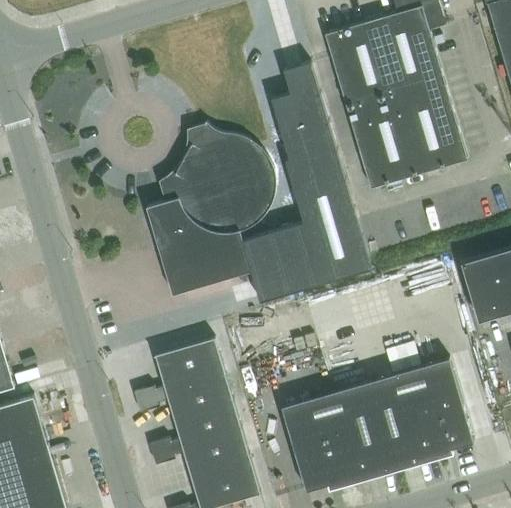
[(370,190),(467,161),(428,31),(445,26),(436,0),(392,0),(397,14),(324,35),(370,190)]
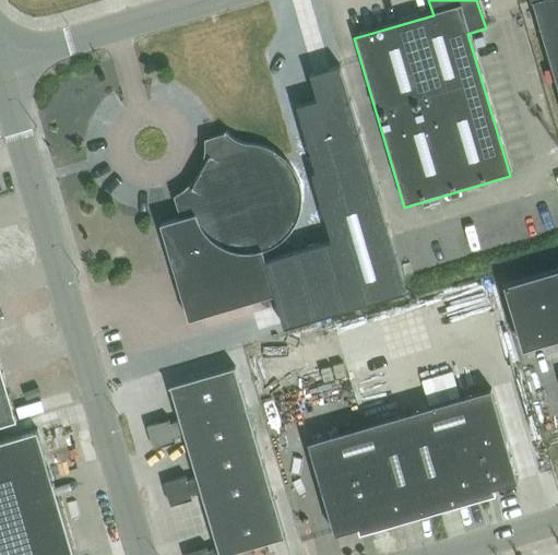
[(557,0),(529,0),(530,3),(531,3),(557,95),(557,0)]
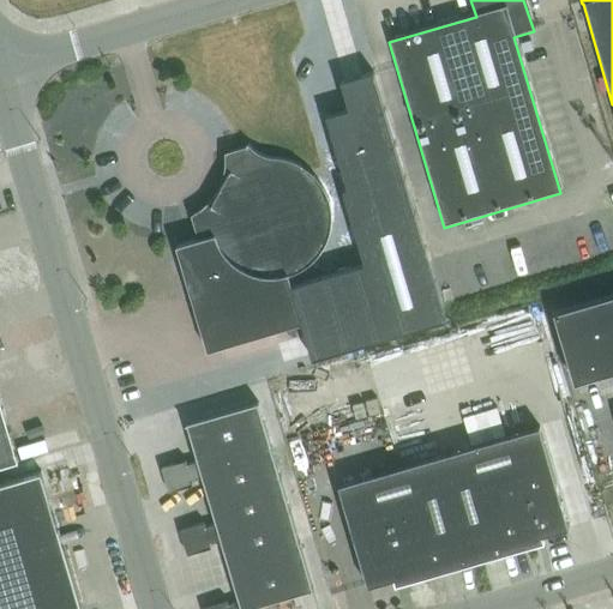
[(197,242),(175,249),(190,296),(206,354),(300,326),(311,363),(445,324),(372,76),(340,85),(347,113),(324,120),(346,193),(341,194),(364,269),(290,290),(287,279),(288,279),(289,278),(290,278),(292,277),(293,277),(294,277),(294,276),(295,276),(296,276),(298,275),(299,275),(300,273),(301,272),(302,272),(304,271),(305,271),(305,270),(306,270),(307,269),(308,267),(310,267),(310,266),(311,266),(311,265),(312,264),(313,263),(314,263),(314,261),(316,261),(316,260),(317,259),(318,258),(318,257),(319,257),(320,254),(322,253),(323,251),(323,249),(324,248),(324,246),(325,245),(325,243),(326,242),(326,241),(328,240),(328,239),(328,237),(329,236),(329,235),(329,233),(329,231),(329,230),(330,229),(330,228),(330,227),(330,225),(330,224),(330,223),(330,222),(330,221),(330,219),(330,218),(330,217),(330,216),(330,215),(330,213),(329,212),(329,211),(329,210),(329,209),(329,207),(328,206),(328,205),(328,204),(326,203),(326,202),(326,200),(325,199),(325,198),(324,197),(324,196),(323,194),(323,193),(323,192),(322,192),(322,191),(320,190),(320,188),(319,187),(318,186),(318,185),(317,185),(317,184),(316,182),(314,181),(313,180),(312,179),(311,178),(310,176),(308,176),(308,175),(307,174),(306,174),(306,173),(305,173),(304,172),(302,172),(301,170),(300,169),(299,169),(298,168),(296,168),(295,168),(294,167),(293,166),(292,166),(290,166),(288,164),(287,164),(286,163),(284,163),(283,163),(282,163),(280,162),(278,162),(277,162),(275,162),(274,162),(272,162),(271,162),(270,162),(270,161),(269,161),(268,161),(266,161),(265,161),(265,160),(264,160),(263,160),(262,160),(262,158),(260,158),(259,158),(258,157),(257,156),(256,156),(254,155),(253,155),(253,154),(252,154),(252,152),(251,152),(250,151),(250,150),(248,150),(248,149),(247,149),(247,148),(246,149),(247,150),(235,154),(224,157),(224,158),(224,160),(224,161),(224,162),(224,163),(224,164),(224,166),(224,167),(224,168),(224,169),(224,170),(224,172),(224,173),(223,174),(223,175),(223,176),(223,178),(223,179),(222,180),(222,181),(222,182),(221,184),(221,185),(221,186),(220,187),(220,188),(218,190),(218,191),(218,192),(217,192),(217,193),(216,194),(216,196),(215,197),(214,198),(214,199),(212,199),(212,200),(211,202),(210,203),(210,204),(209,204),(209,205),(208,205),(208,206),(206,207),(205,209),(204,209),(204,210),(203,210),(202,211),(202,212),(200,212),(199,213),(198,215),(197,215),(196,216),(194,217),(193,217),(192,218),(191,218),(190,218),(197,242)]
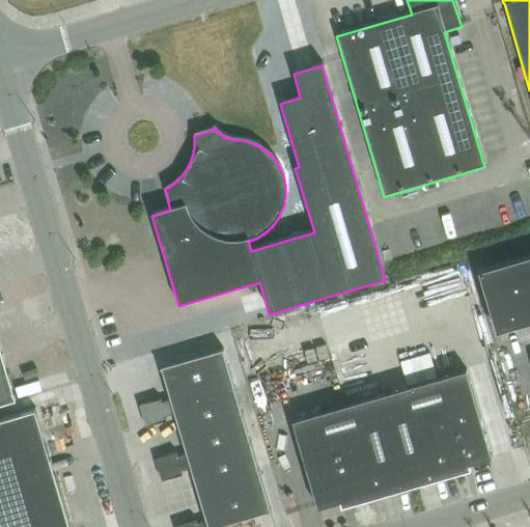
[(529,255),(478,270),(495,331),(529,321),(529,255)]
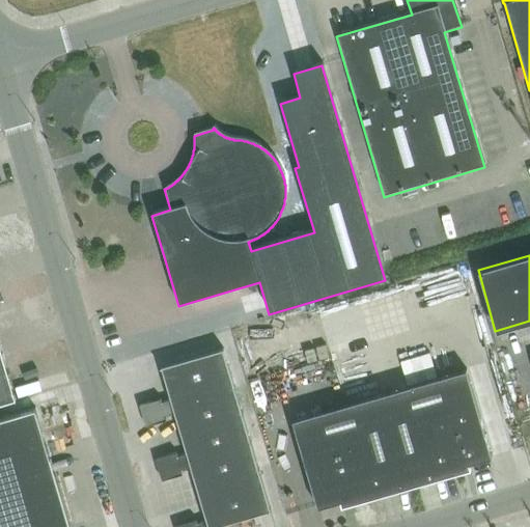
[(0,407),(15,403),(14,398),(0,352),(0,407)]
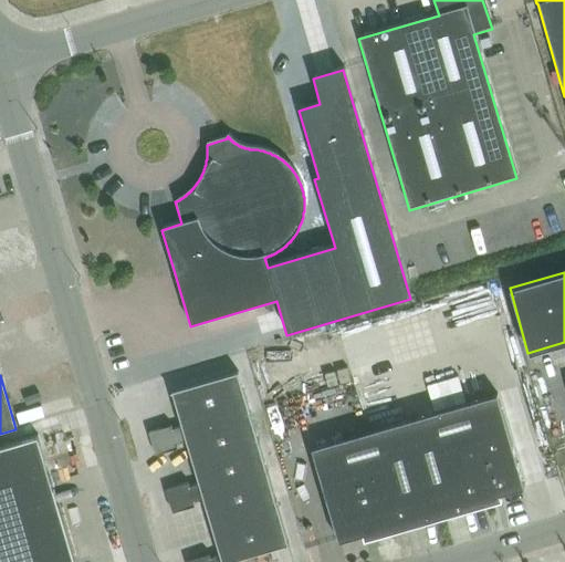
[(171,428),(148,435),(152,446),(249,417),(237,375),(171,394),(181,429),(173,432),(171,428)]
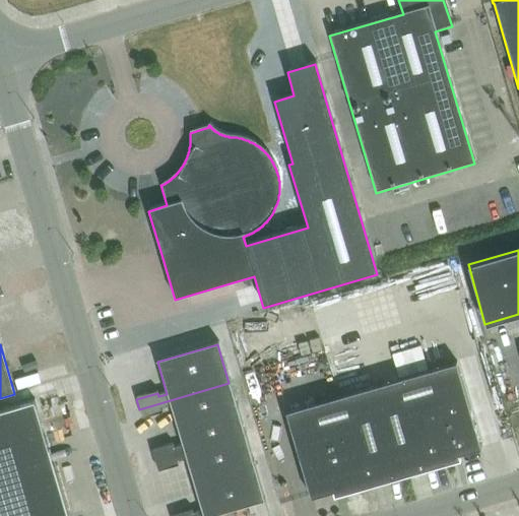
[(397,480),(423,472),(460,462),(458,457),(480,450),(455,365),(371,389),(397,480)]
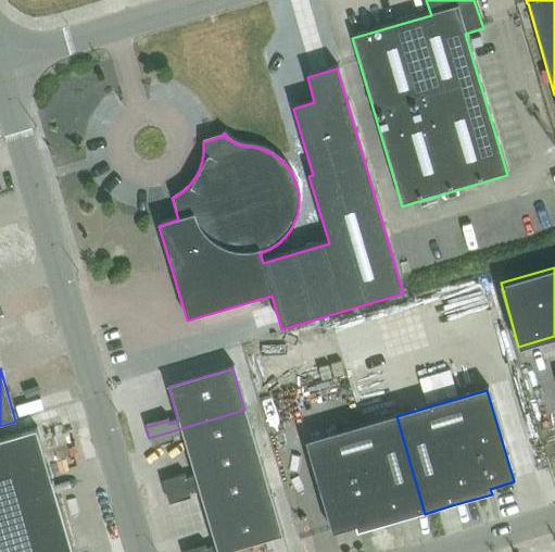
[(244,410),(149,438),(152,449),(175,442),(174,439),(183,436),(189,458),(253,438),(244,410)]
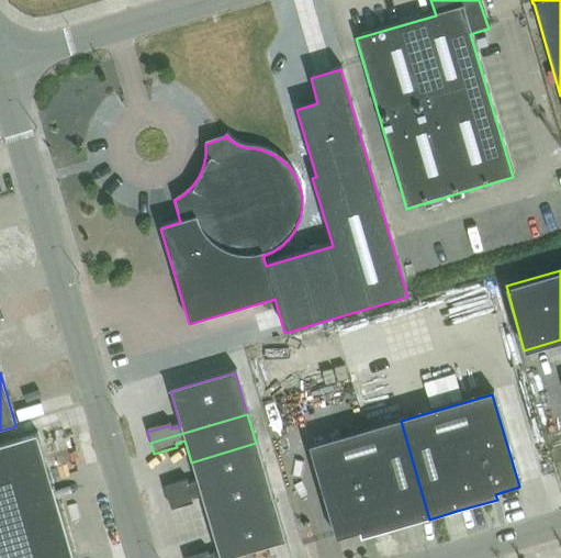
[(360,539),(368,537),(429,520),(401,421),(309,448),(335,540),(359,534),(360,539)]
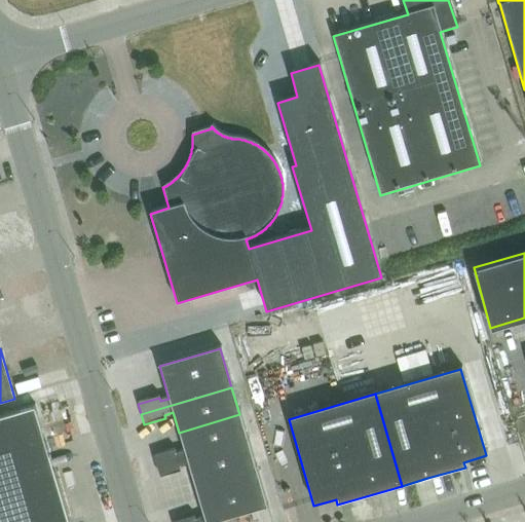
[(34,408),(0,417),(0,521),(68,521),(55,480),(53,473),(48,457),(40,427),(34,408)]
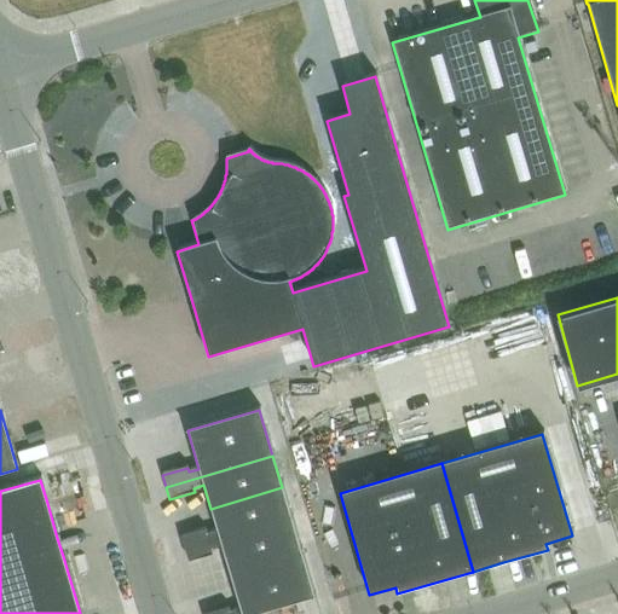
[(206,531),(182,538),(185,550),(290,519),(282,487),(211,509),(218,532),(207,536),(206,531)]
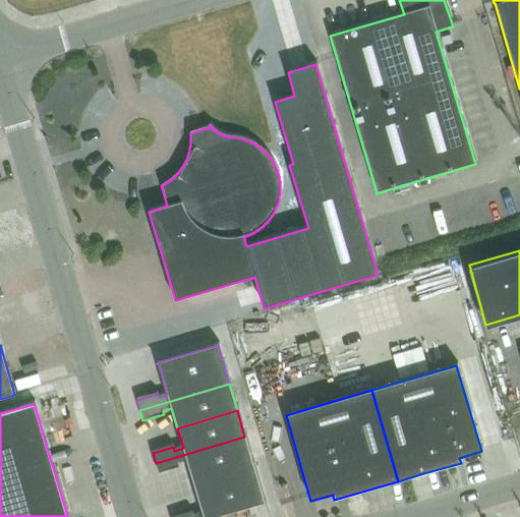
[(244,437),(156,463),(159,473),(179,467),(178,464),(186,461),(192,481),(252,464),(244,437)]
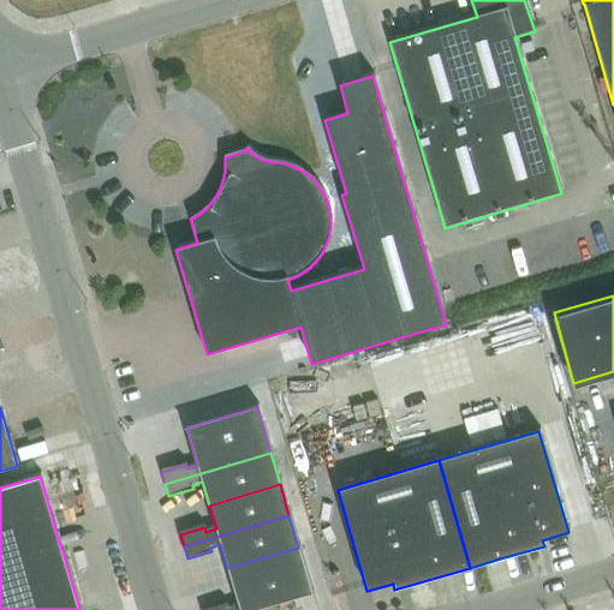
[(227,604),(212,609),(263,609),(313,594),(298,548),(227,568),(238,606),(228,609),(227,604)]
